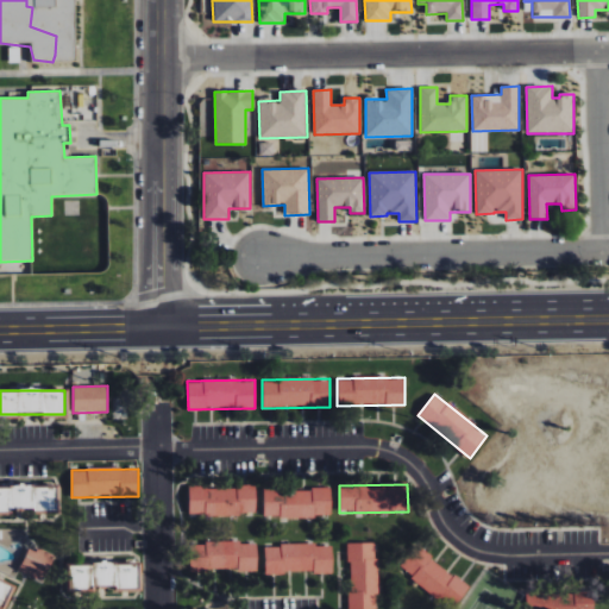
[(0,513),(56,513),(55,485),(0,485),(0,513)]
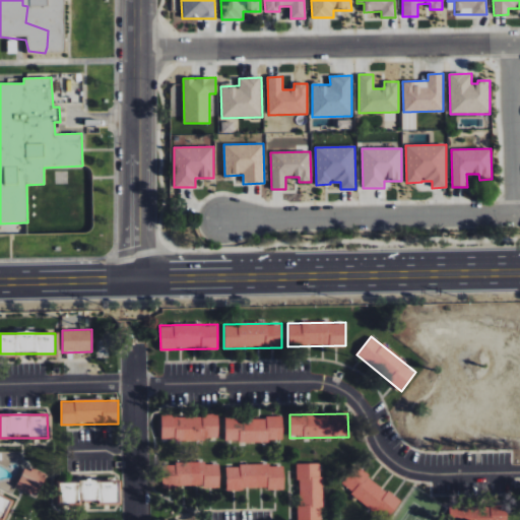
[(160,416),(161,441),(219,440),(218,415),(160,416)]
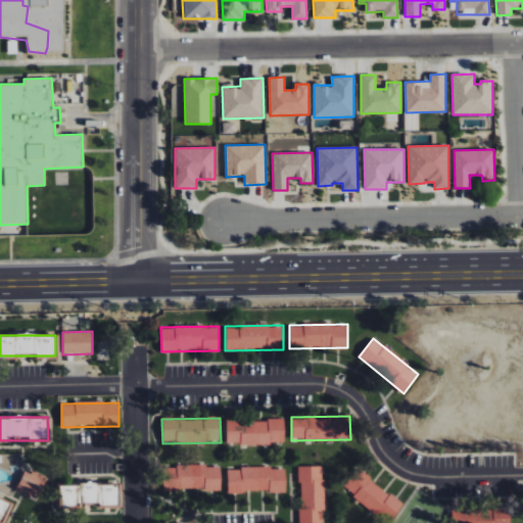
[(284,420),(227,421),(227,444),(284,443),(284,420)]
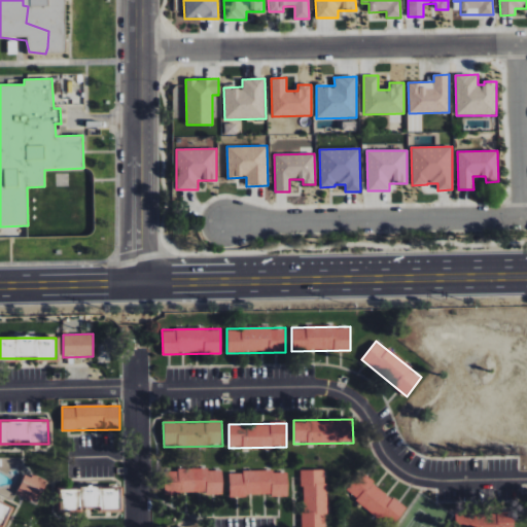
[(222,493),(222,469),(165,470),(165,494),(222,493)]
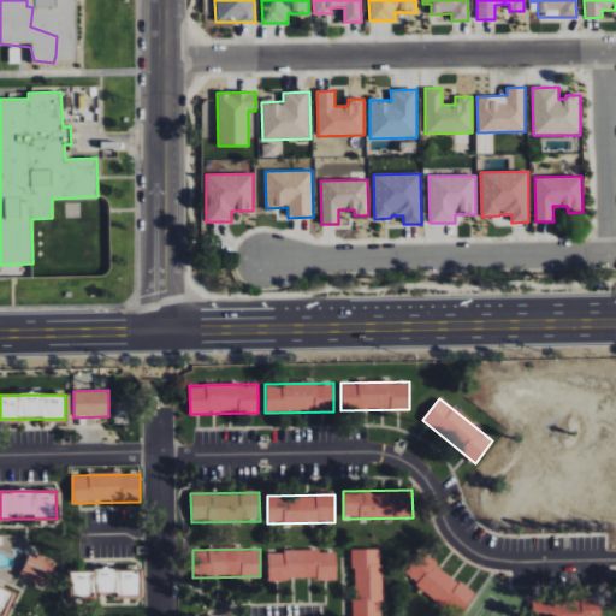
[(353,550),(354,615),(381,615),(381,550),(353,550)]
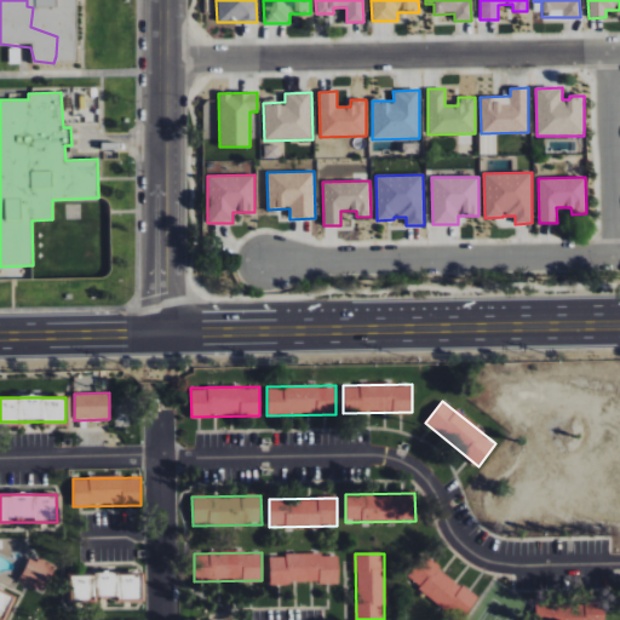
[(270,584),(339,583),(339,556),(322,556),(322,555),(269,555),(270,584)]
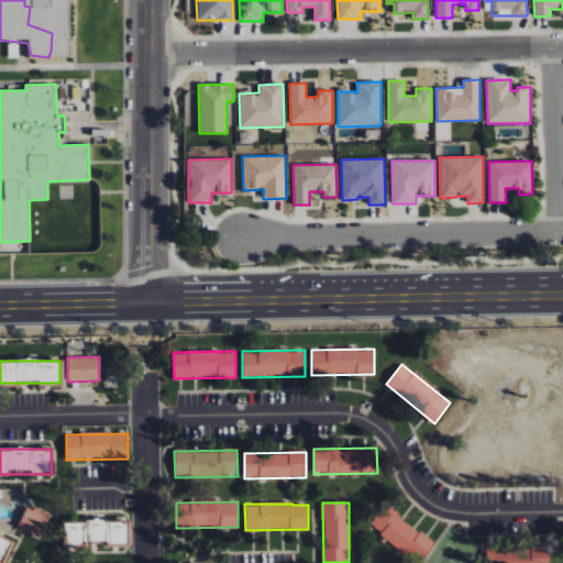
[(418,562),(434,543),(383,504),(367,525),(417,562),(418,562)]
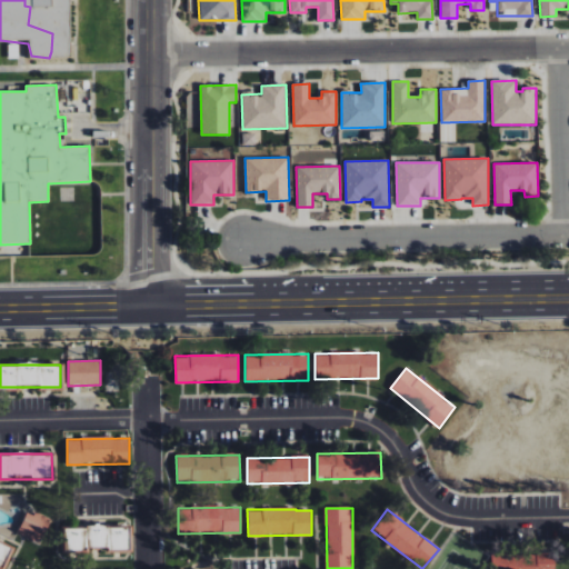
[(18,535),(41,543),(51,519),(28,510),(18,535)]
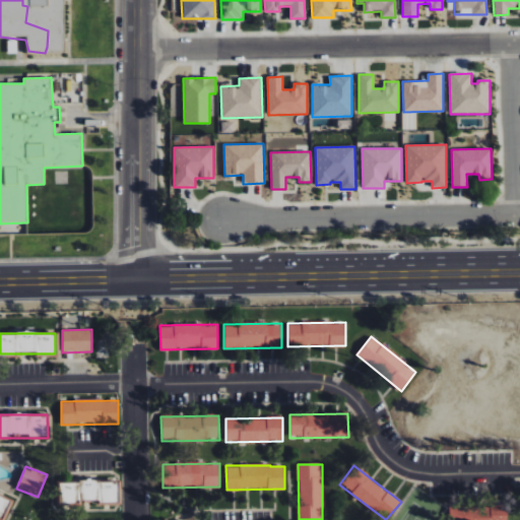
[(118,482),(59,481),(59,502),(118,503),(118,482)]
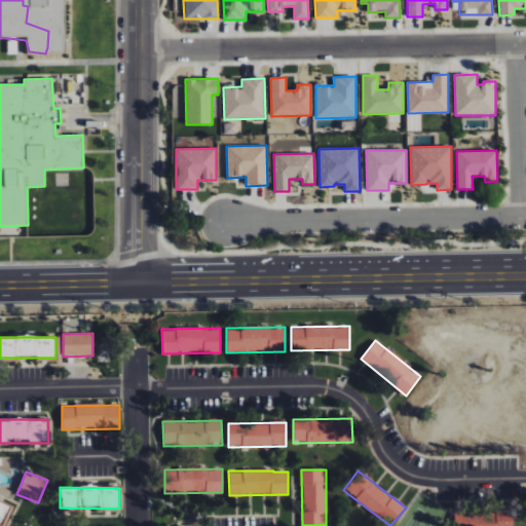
[(0,524),(3,525),(4,525),(11,506),(0,501),(0,524)]
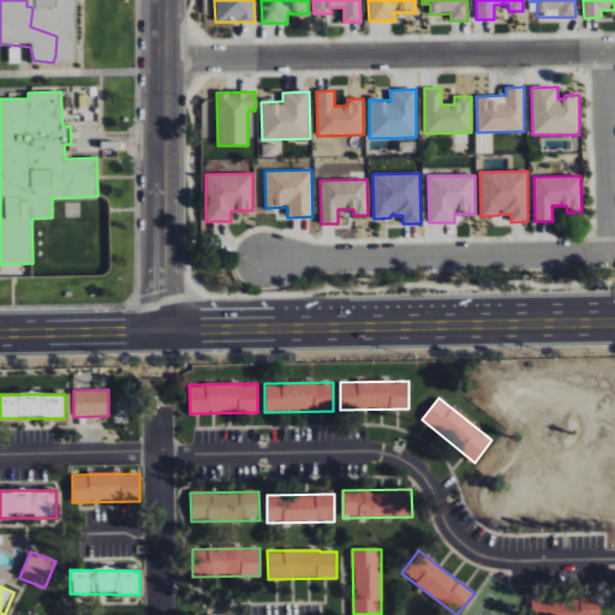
[(531,602),(531,614),(598,614),(598,598),(531,602)]
